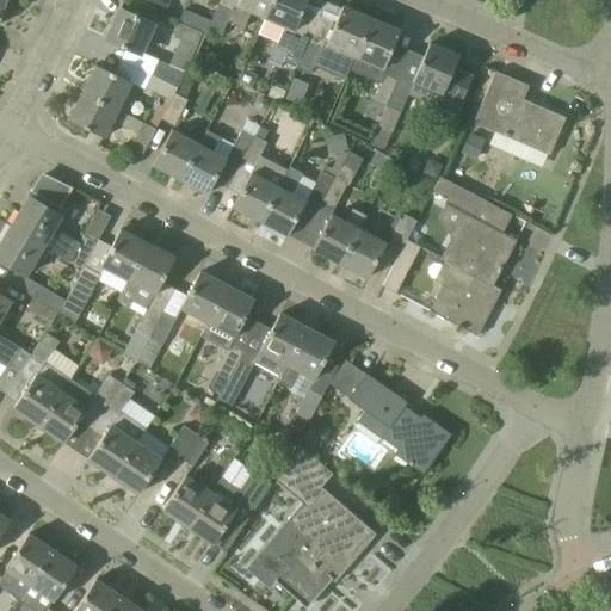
[(239,0),(236,10),(218,4),(208,30),(221,36),(227,23),(244,30),(251,11),(266,17),(273,0),(239,0)]
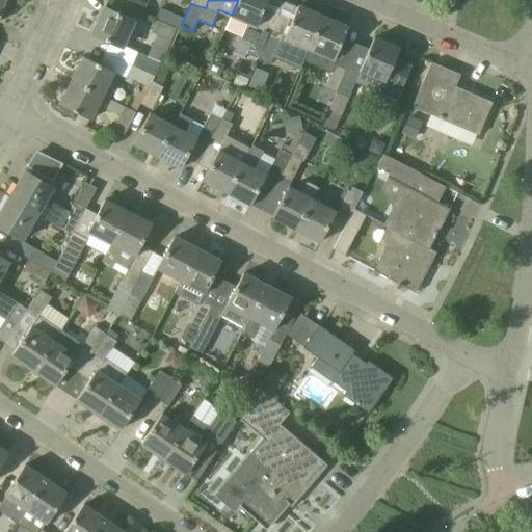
[(255,30),(267,0),(238,0),(232,15),(225,30),(241,37),(240,41),(249,45),(246,54),(259,59),(269,36),(255,30)]
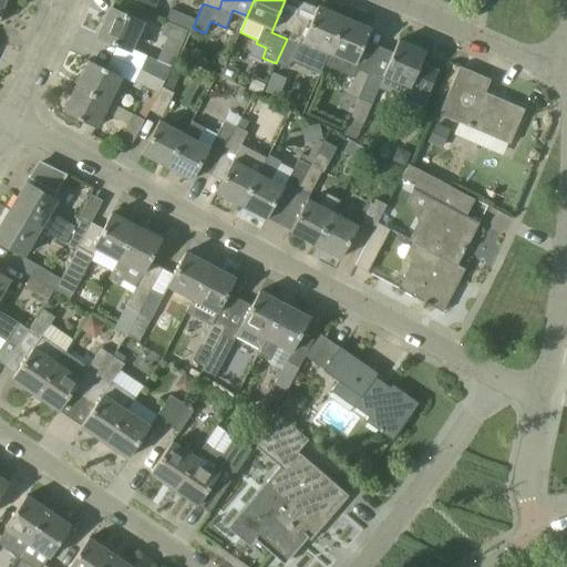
[(319,6),(303,39),(331,51),(346,17),(319,6)]
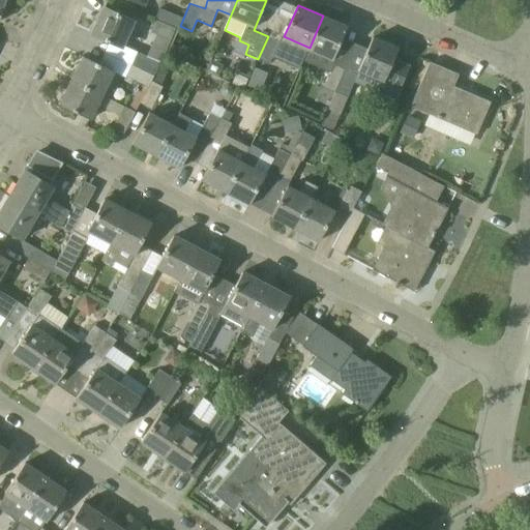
[(134,21),(106,7),(93,34),(121,48),(134,21)]
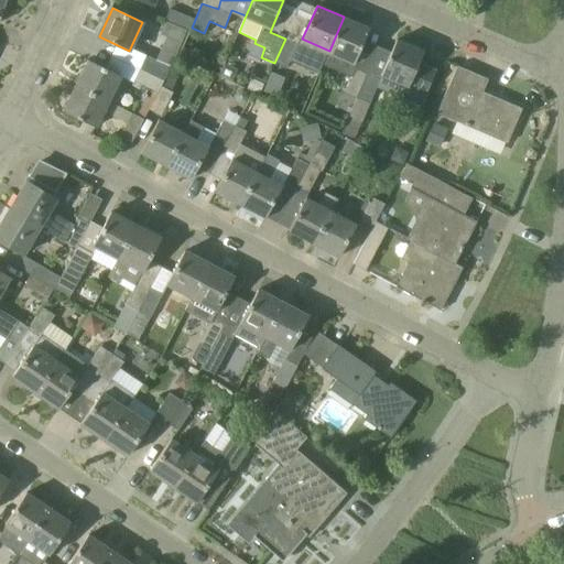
[(186,31),(188,32),(194,20),(171,10),(165,22),(186,31)]
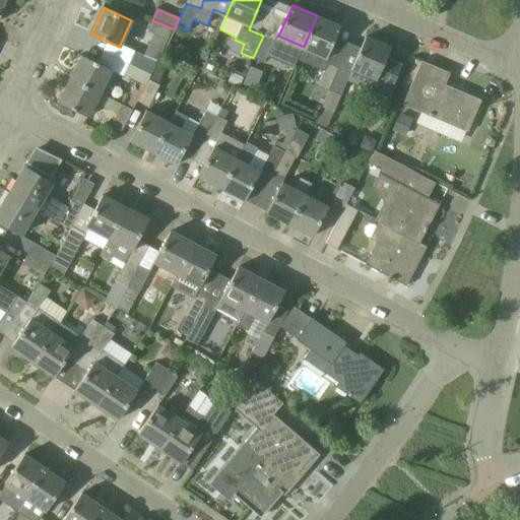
[(317,15),(304,47),(327,58),(341,26),(317,15)]
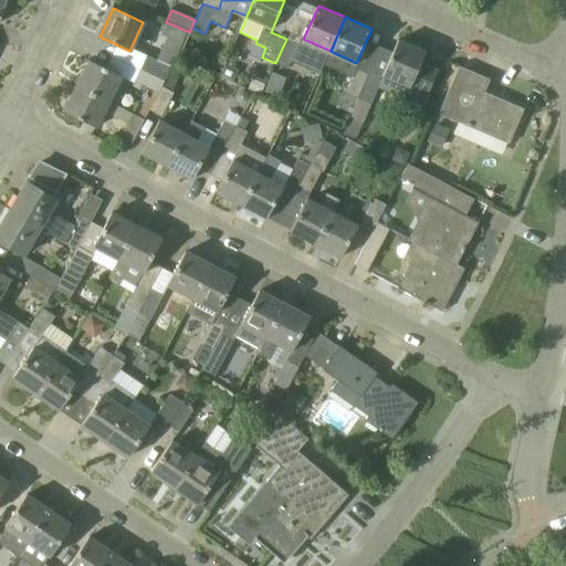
[(181,43),(187,31),(166,22),(160,35),(167,38),(181,43)]
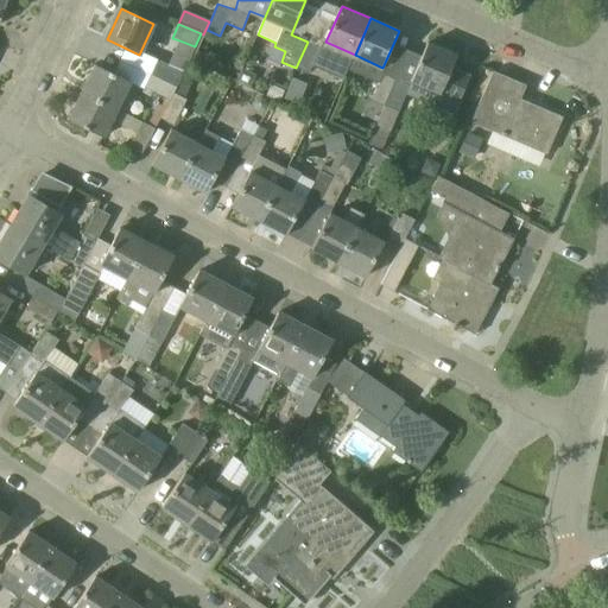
[(320,46),(308,42),(296,68),(309,74),(320,46)]
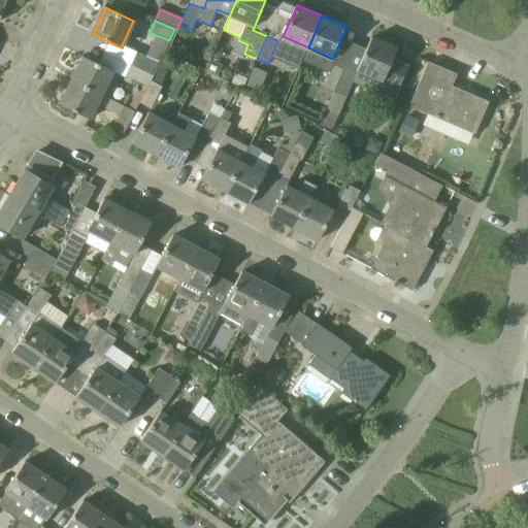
[(393,101),(408,66),(392,60),(397,48),(371,37),(356,73),(344,69),(334,92),(333,92),(327,109),(338,116),(352,83),(393,101)]
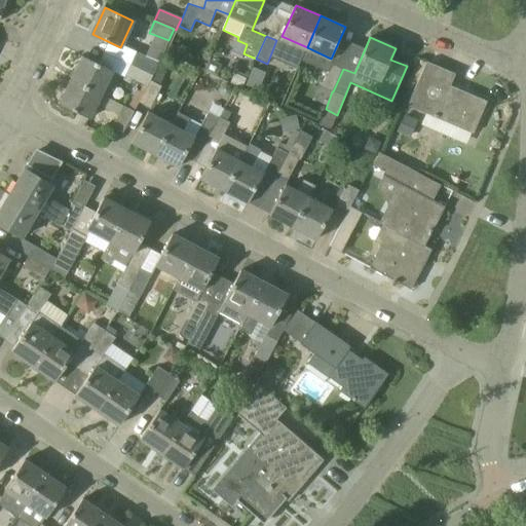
[(159,63),(137,51),(130,64),(153,75),(157,66),(159,63)]
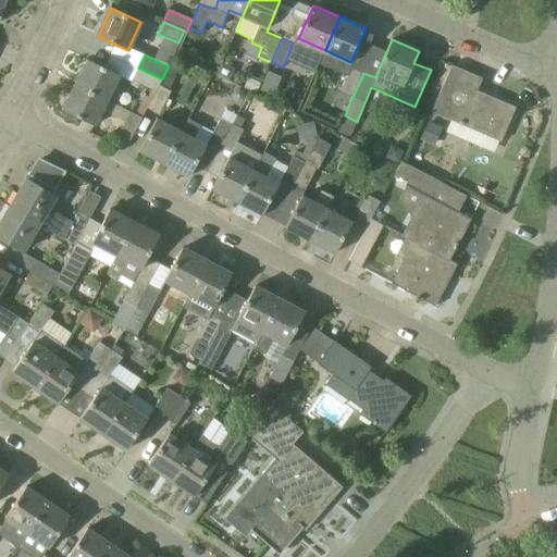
[(88,59),(76,85),(108,101),(121,75),(88,59)]
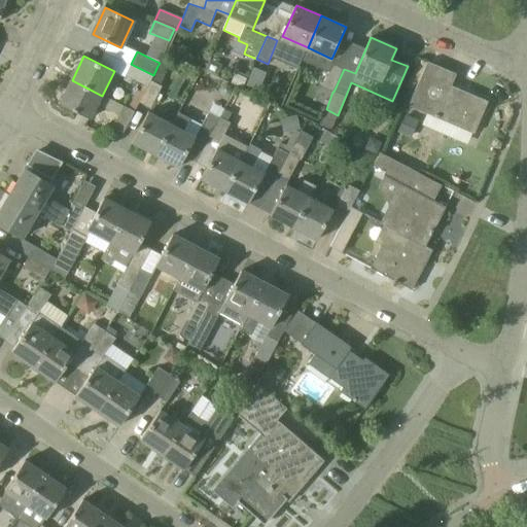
[(205,71),(217,76),(221,65),(209,60),(205,71)]
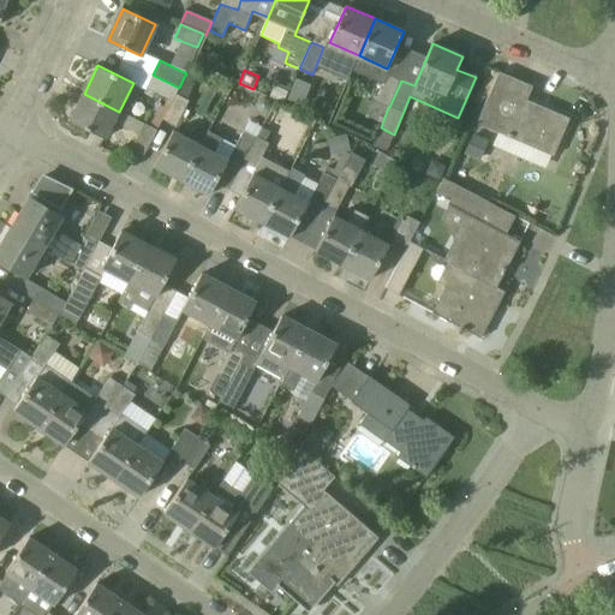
[(569,118),(527,100),(533,87),(499,72),(477,124),(496,132),(550,155),(554,156),(569,118)]
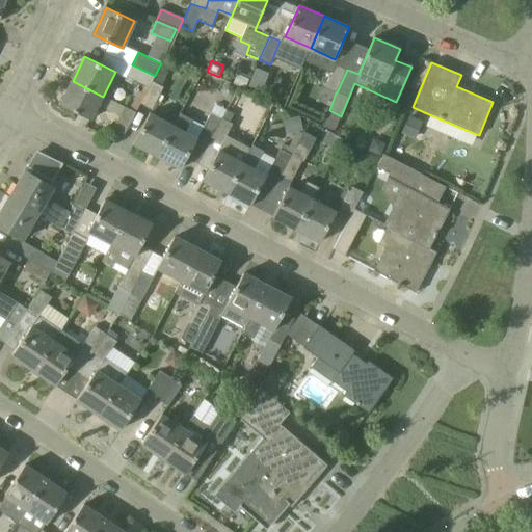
[(155,76),(132,64),(126,77),(149,87),(152,81),(155,76)]
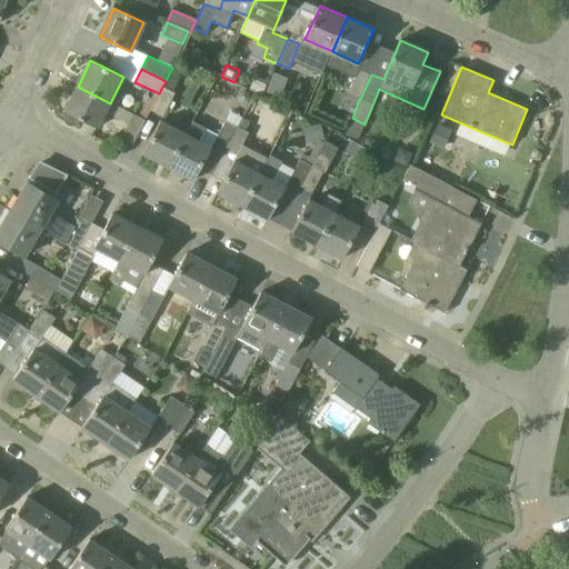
[(371,75),(358,69),(347,93),(359,99),(360,99),(371,75)]
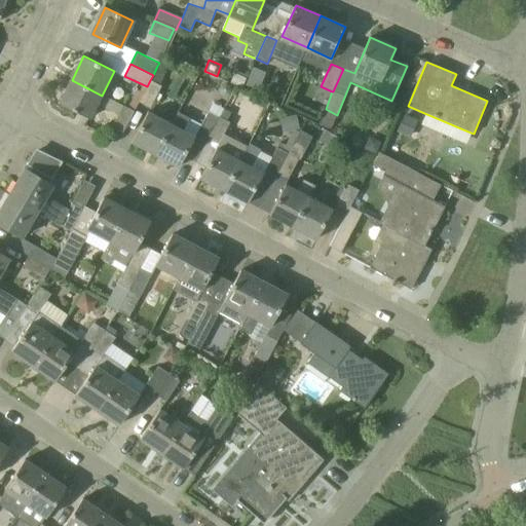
[(166,71),(157,66),(153,75),(150,80),(160,86),(166,71)]
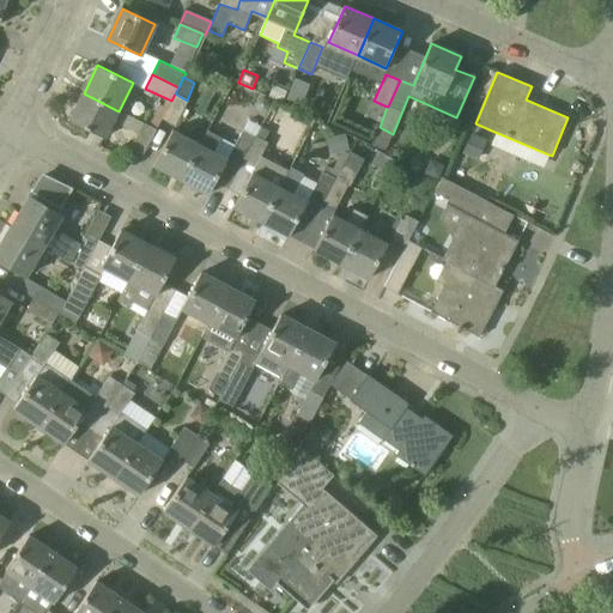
[(285,87),(275,82),(269,96),(279,99),(285,87)]
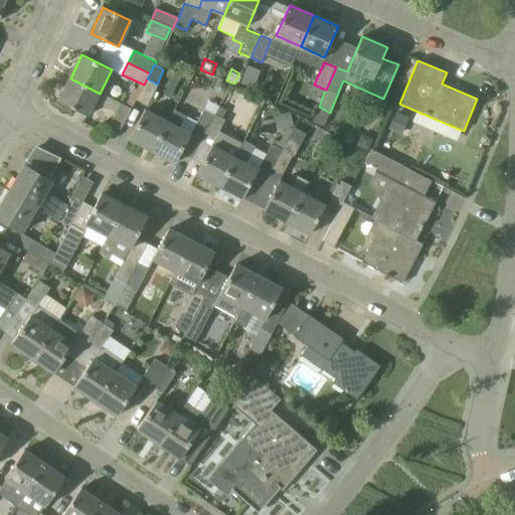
[(58,102),(89,116),(100,94),(70,78),(58,102)]
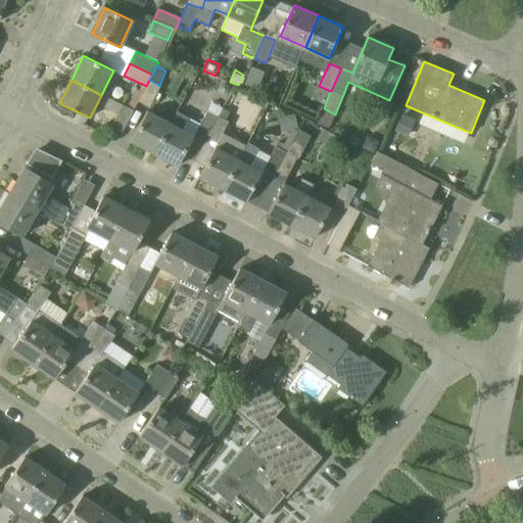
[(159,86),(149,80),(146,86),(137,102),(149,108),(160,86),(159,86)]
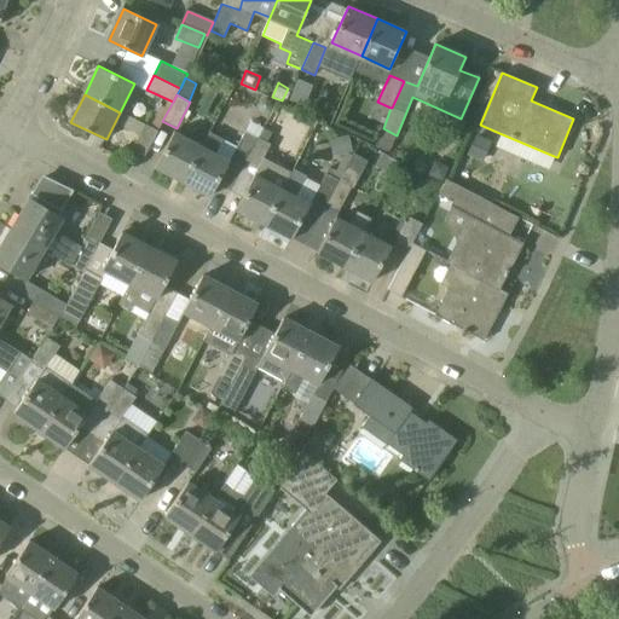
[(157,132),(145,125),(131,151),(144,157),(157,132)]
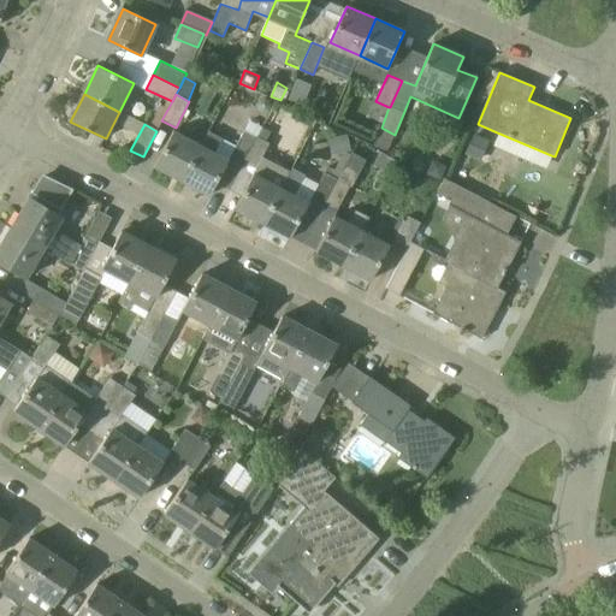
[(201,146),(172,131),(154,166),(183,181),(201,146)]
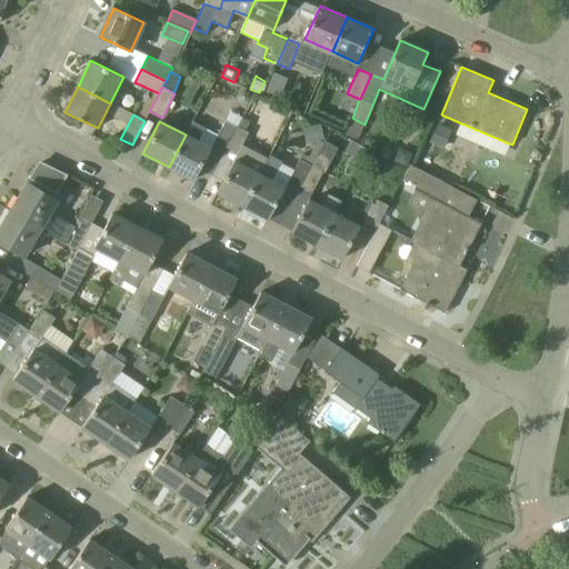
[(217,136),(192,121),(186,135),(169,167),(193,180),(199,169),(211,175),(222,155),(237,128),(225,121),(217,136)]
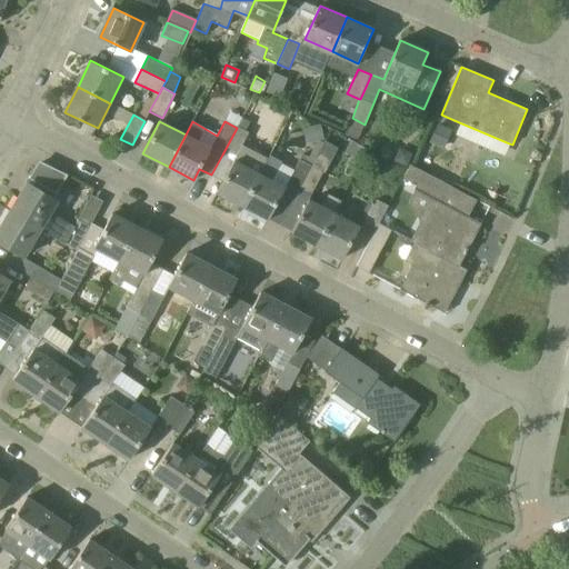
[(320,125),(302,129),(306,143),(325,139),(320,125)]
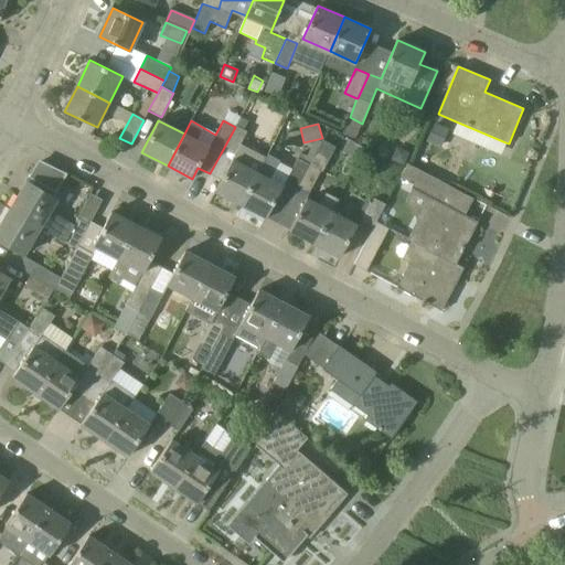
[(448,130),(435,124),(426,141),(440,148),(448,130)]
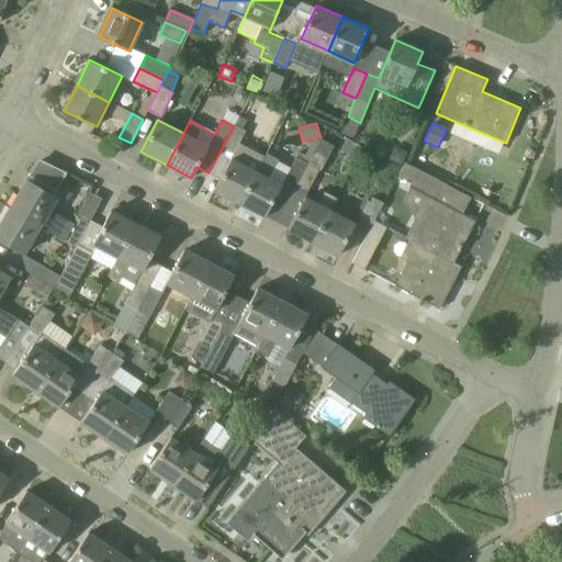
[(234,126),(220,153),(232,158),(214,191),(240,204),(266,157),(263,157),(239,144),(245,132),(234,126)]
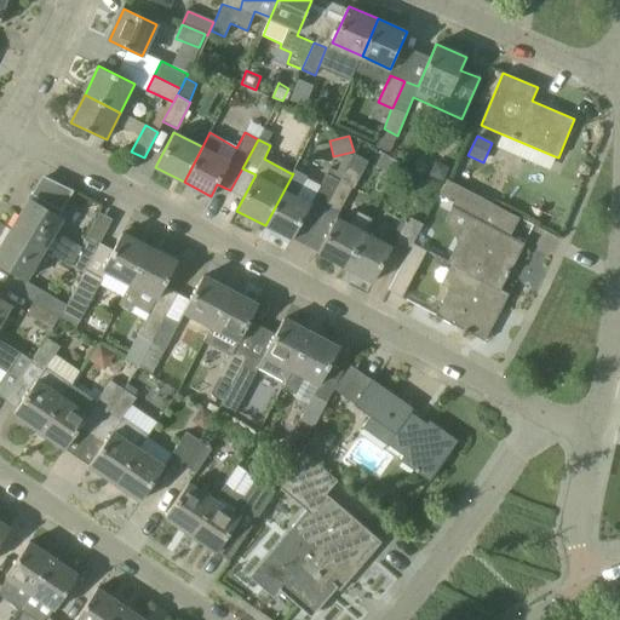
[(352,154),(339,181),(326,207),(338,213),(351,188),(354,189),(367,162),(352,154)]
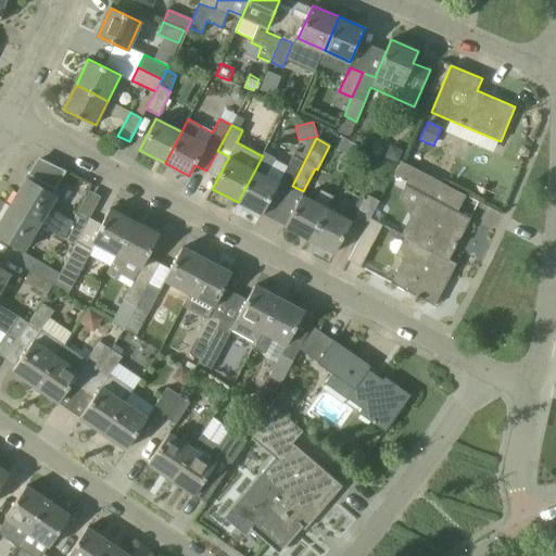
[(402,150),(391,146),(387,156),(399,161),(402,150)]
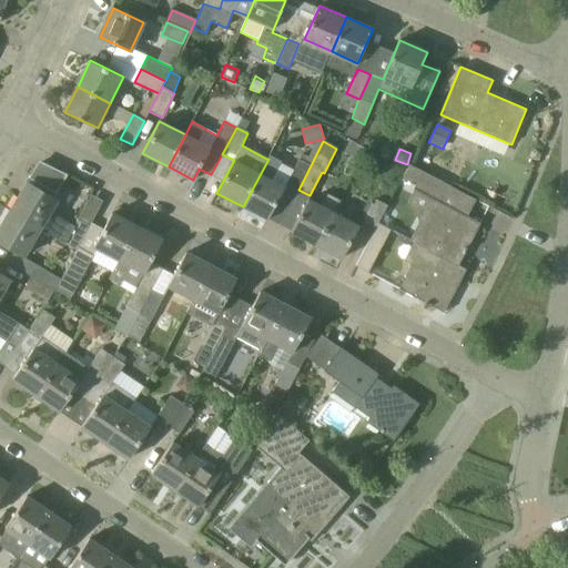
[(267,220),(285,186),(271,180),(281,162),(269,155),(266,159),(269,159),(243,206),(267,220)]
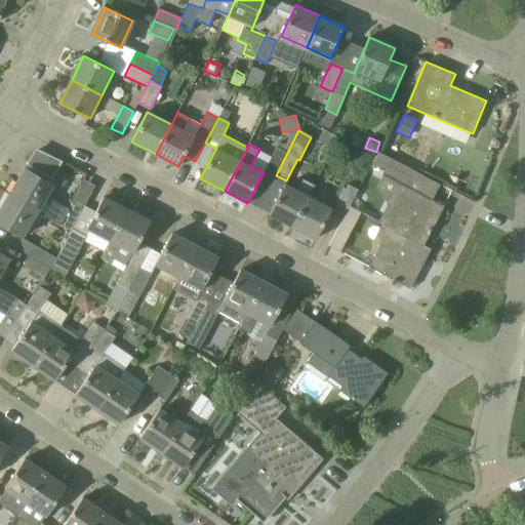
[(265,169),(276,175),(287,153),(276,148),(271,157),(271,158),(265,169)]
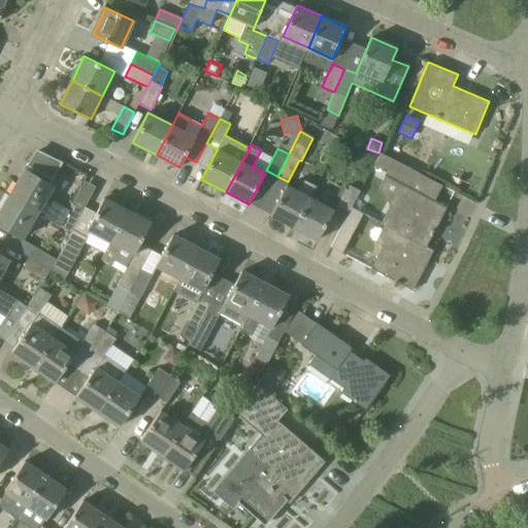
[(60,164),(38,151),(30,164),(29,163),(28,165),(32,167),(23,183),(19,179),(9,196),(38,212),(38,213),(61,227),(70,233),(84,208),(73,202),(69,211),(46,199),(53,189),(50,187),(63,164),(61,163),(60,164)]
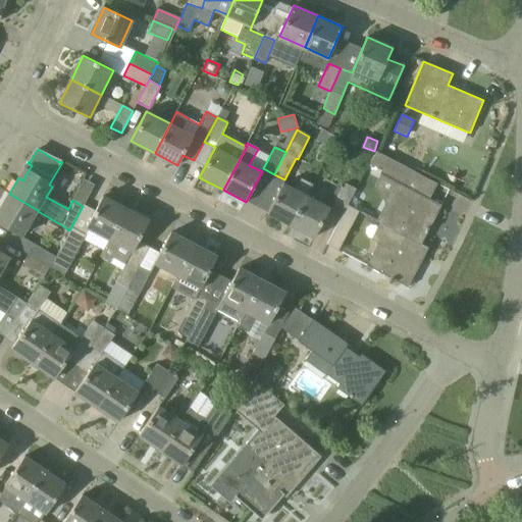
[(440,204),(406,186),(413,171),(375,152),(369,164),(380,169),(378,174),(380,175),(396,183),(385,203),(376,220),(387,226),(420,244),(440,204)]
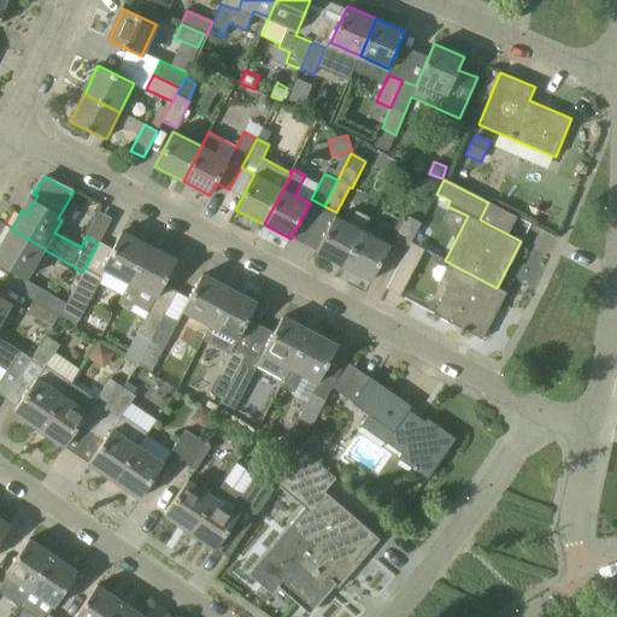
[(345,266),(363,230),(370,218),(356,211),(348,223),(335,216),(316,252),(345,266)]
